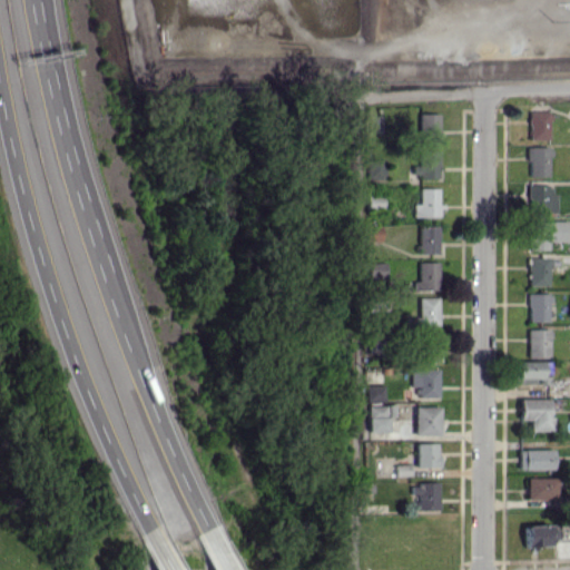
[(550,139),(550,111),(530,111),(530,139),(550,139)]
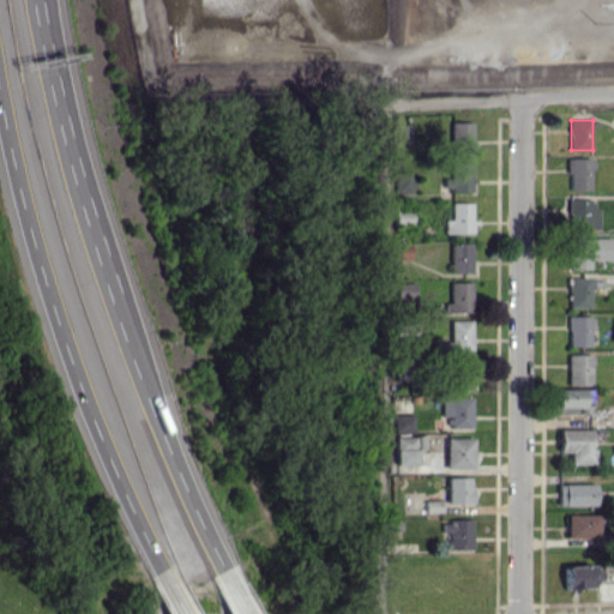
[(475,151),(475,121),(453,122),(455,152),(475,151)]
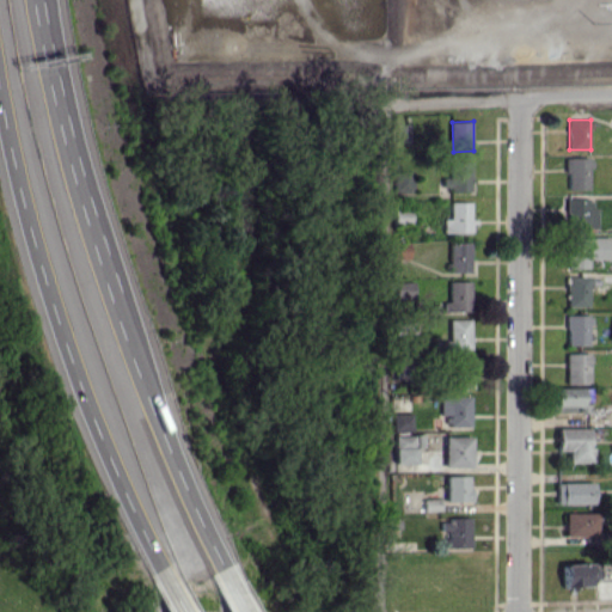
[(411,124),(397,124),(397,142),(411,142),(411,124)]
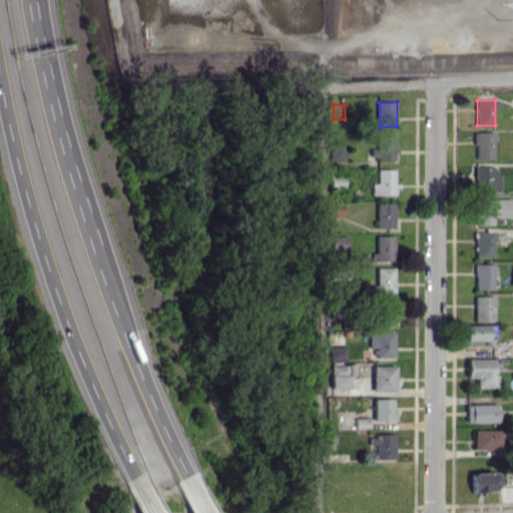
[(476,158),(496,158),(495,131),(476,132),(476,158)]
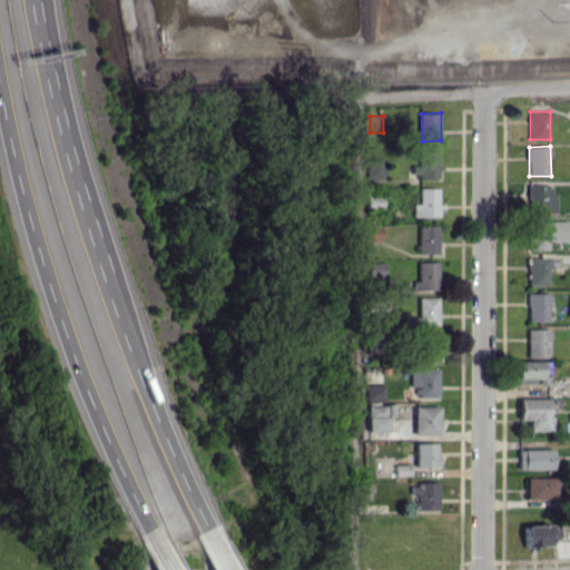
[(440,177),(441,150),(424,149),(423,166),(414,166),(414,176),(440,177)]
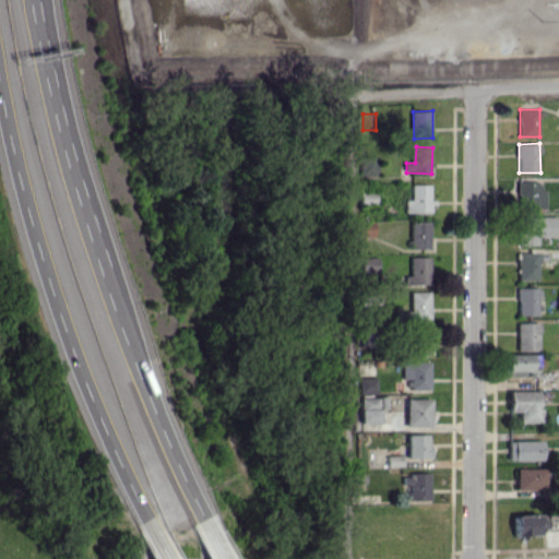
[(363,176),(378,176),(378,156),(363,156),(363,176)]
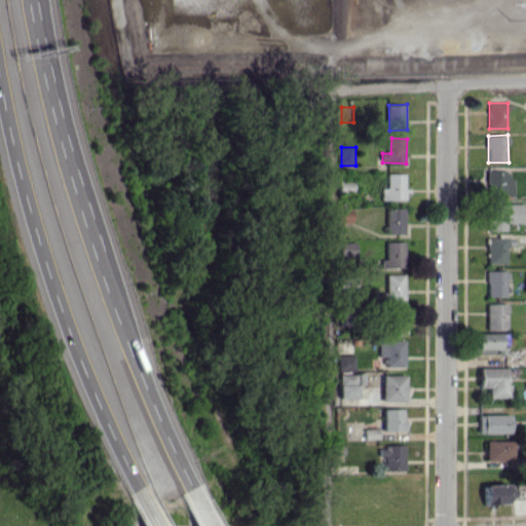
[(508,170),(488,171),(489,196),(514,196),(514,178),(508,178),(508,170)]
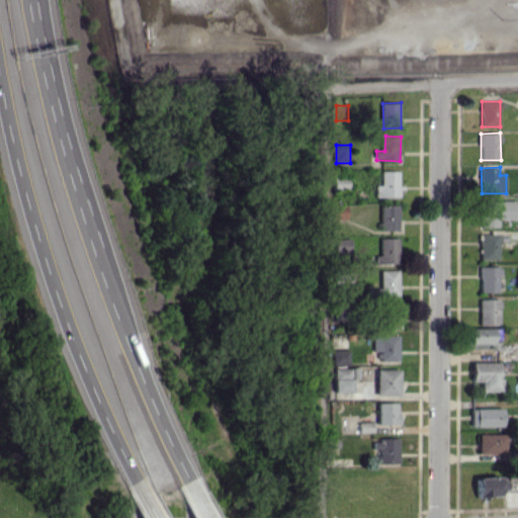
[(402,170),(383,171),(383,185),(377,185),(377,196),(403,196),(402,170)]
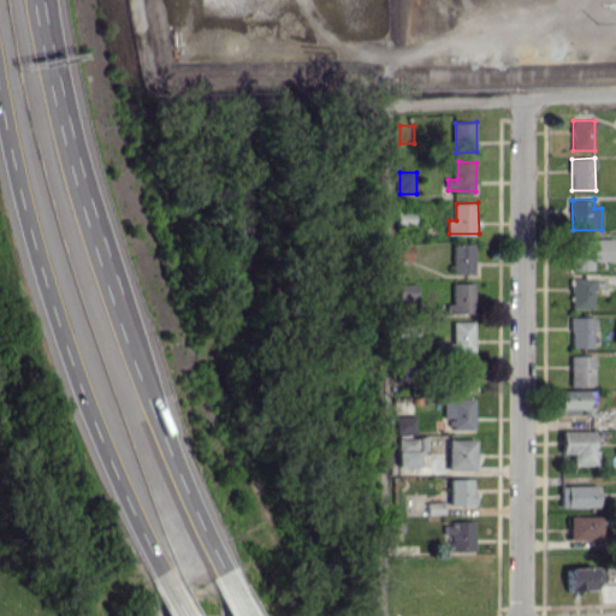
[(400,225),(418,225),(418,209),(400,209),(400,225)]
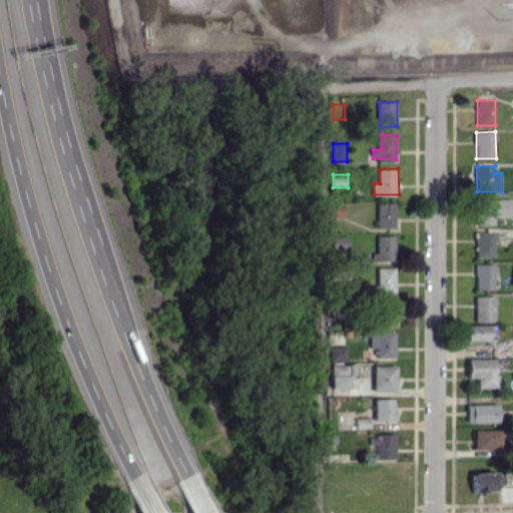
[(512,198),(478,198),(478,224),(495,224),(495,217),(512,217),(512,198)]
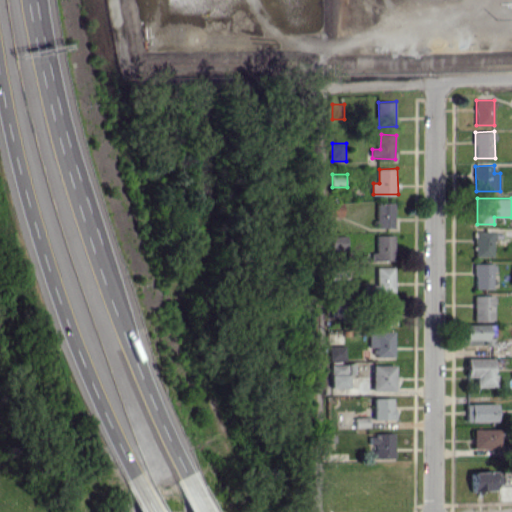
[(331,216),(344,217),(345,203),(331,203),(331,216)]
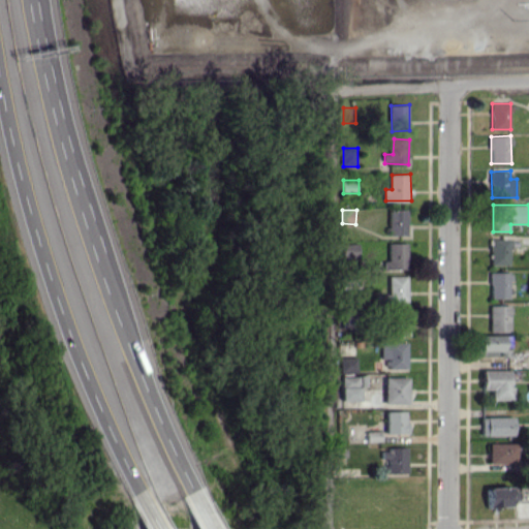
[(408,210),(391,210),(392,235),(409,235),(408,210)]
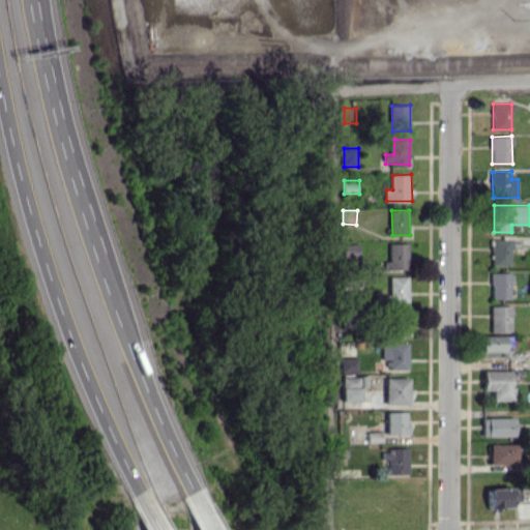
[(511,239),(493,239),(493,265),(511,266),(511,239)]
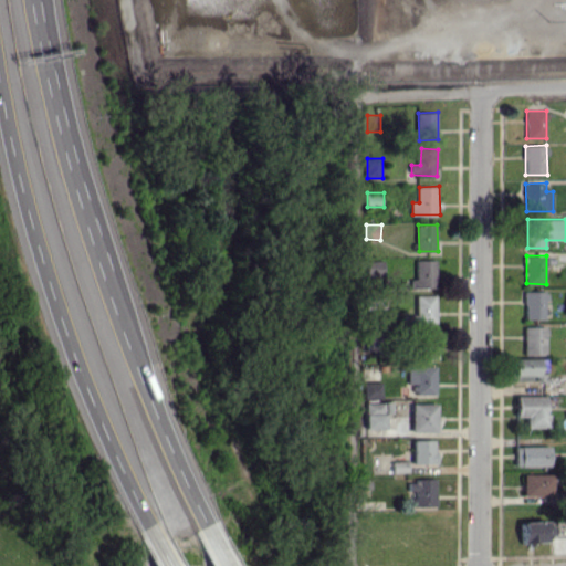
[(369,278),(386,276),(385,260),(368,261),(369,278)]
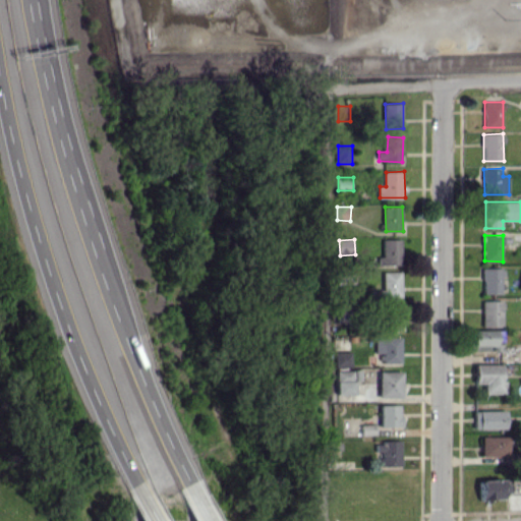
[(381,265),(403,265),(403,239),(385,239),(385,256),(381,256),(381,265)]
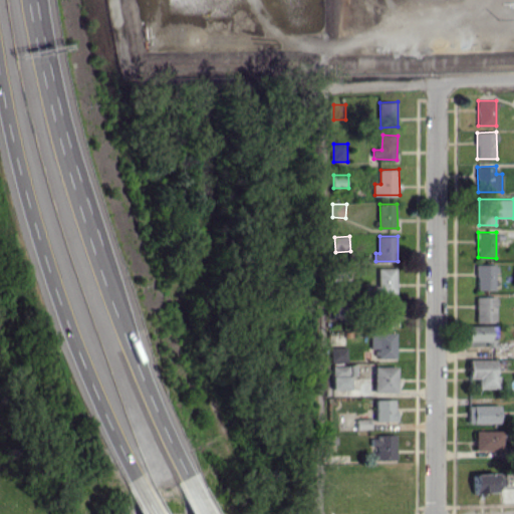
[(478,289),(496,289),(496,264),(478,264),(478,289)]
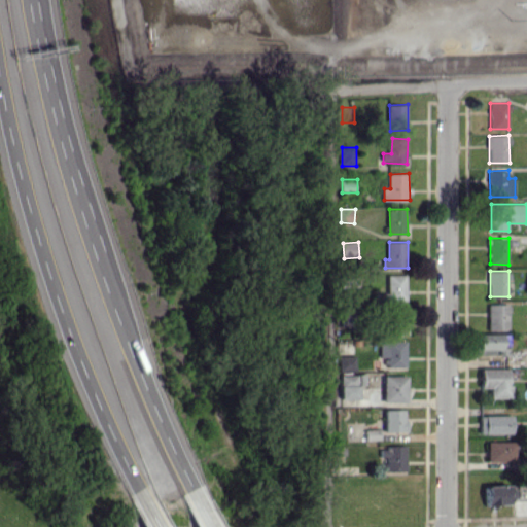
[(408,275),(389,275),(389,302),(408,302),(408,275)]
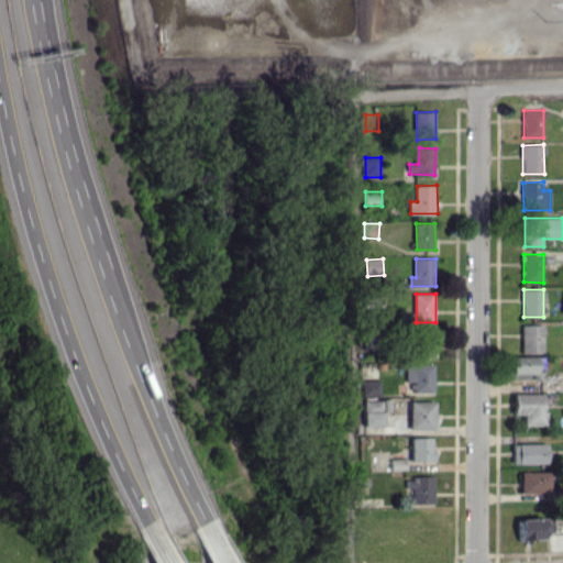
[(523,324),(522,353),(544,353),(544,326),(523,324)]
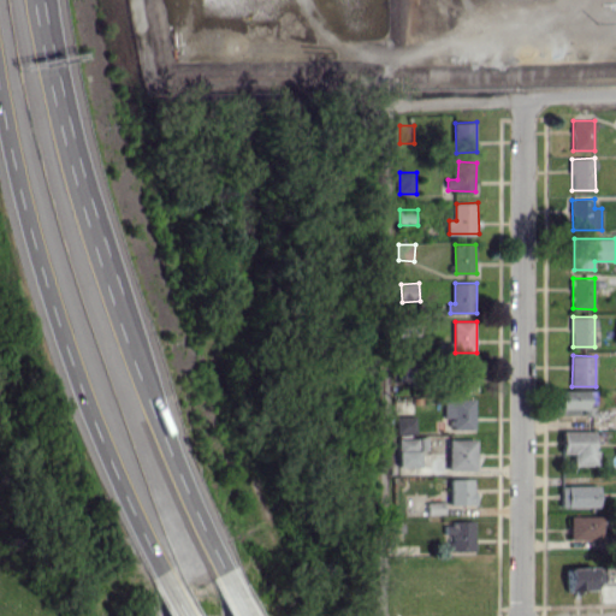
[(477,390),(477,360),(460,360),(458,390),(477,390)]
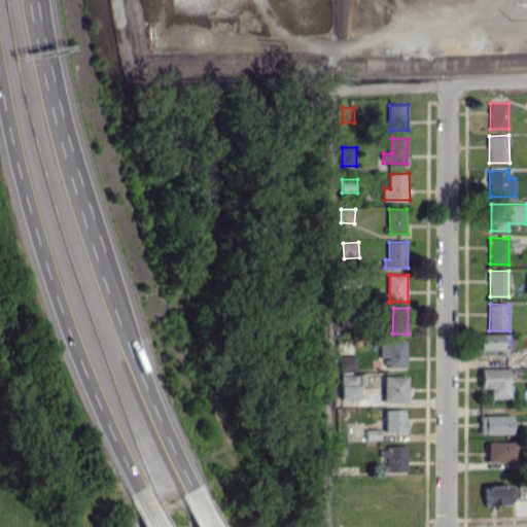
[(478,353),(508,353),(508,334),(478,334),(478,353)]
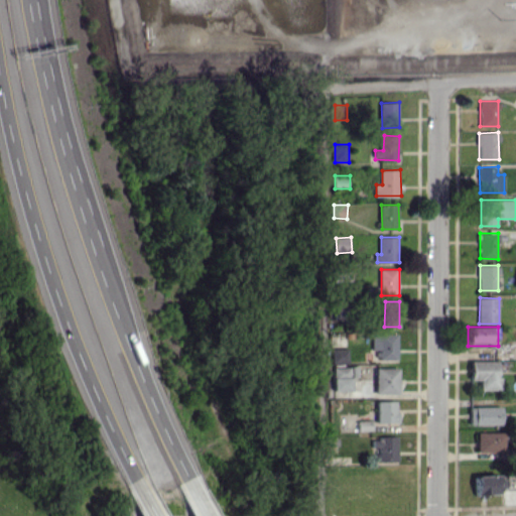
[(399,334),(375,334),(375,349),(380,350),(380,360),(399,360),(399,334)]
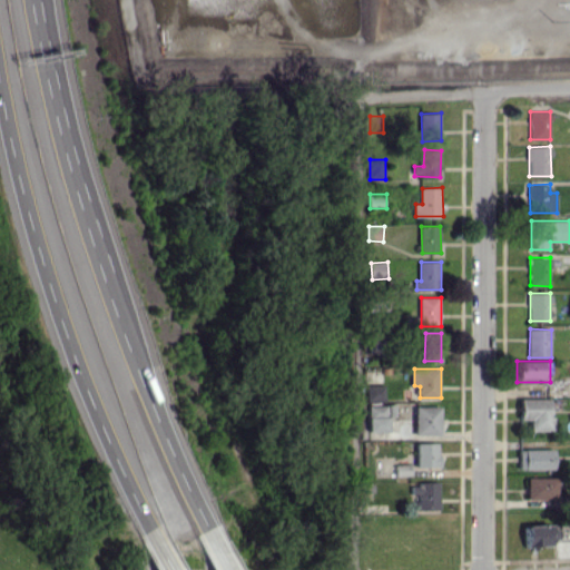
[(370,401),(387,401),(387,384),(370,385),(370,401)]
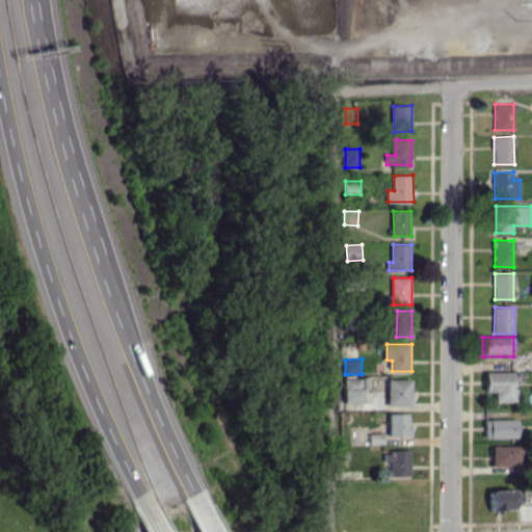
[(486,392),(496,391),(496,402),(515,401),(514,371),(486,372),(486,392)]
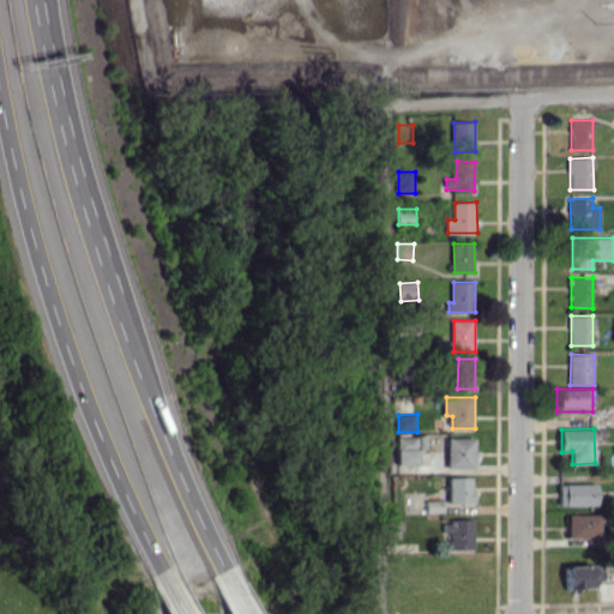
[(421,449),(428,449),(428,435),(399,437),(401,465),(421,464),(421,449)]
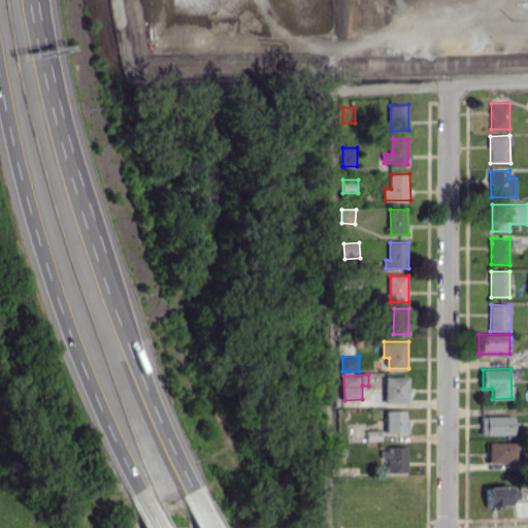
[(386,376),(387,403),(409,402),(408,375),(386,376)]
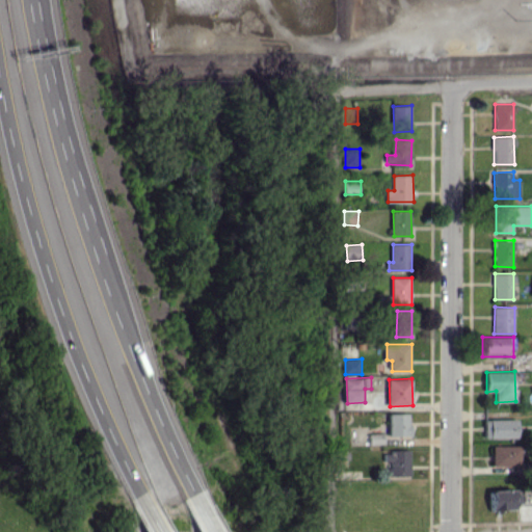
[(410,413),(391,414),(391,435),(411,435),(410,413)]
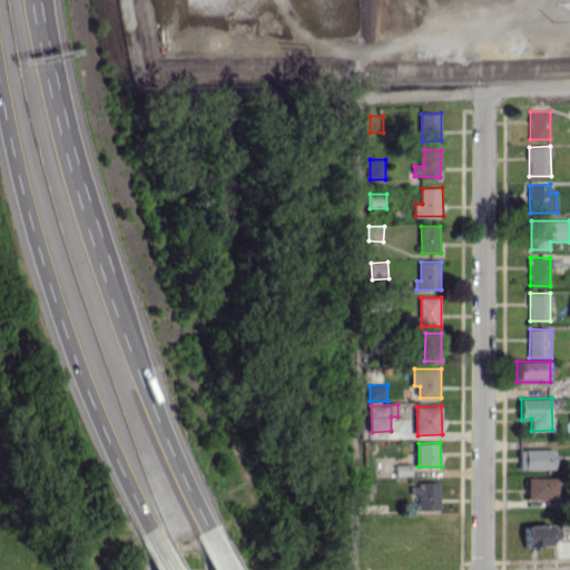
[(556,469),(554,449),(521,450),(521,470),(556,469)]
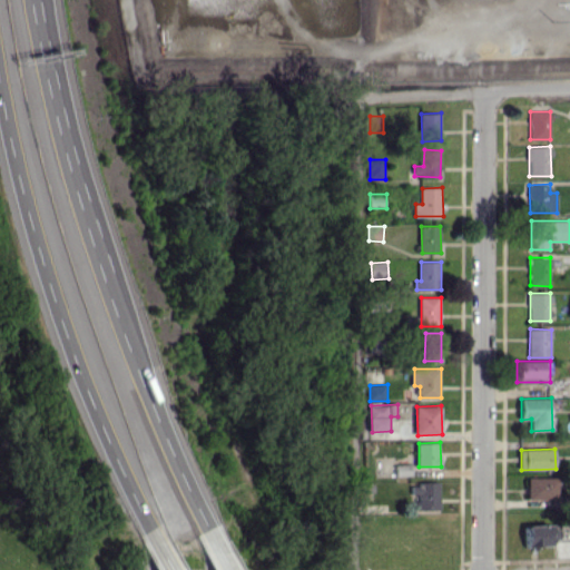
[(397,464),(399,477),(414,475),(413,464),(397,464)]
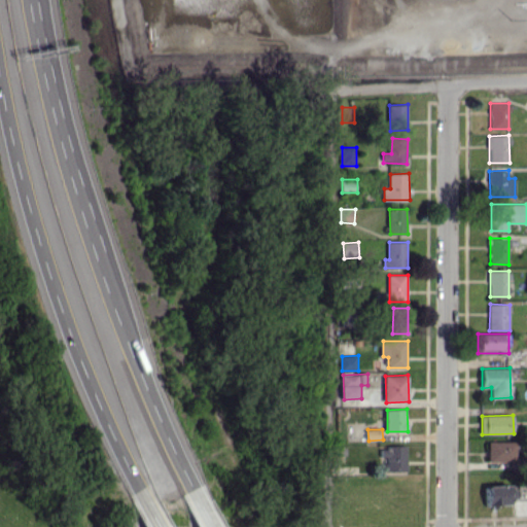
[(517,442),(489,442),(489,462),(517,462),(517,442)]
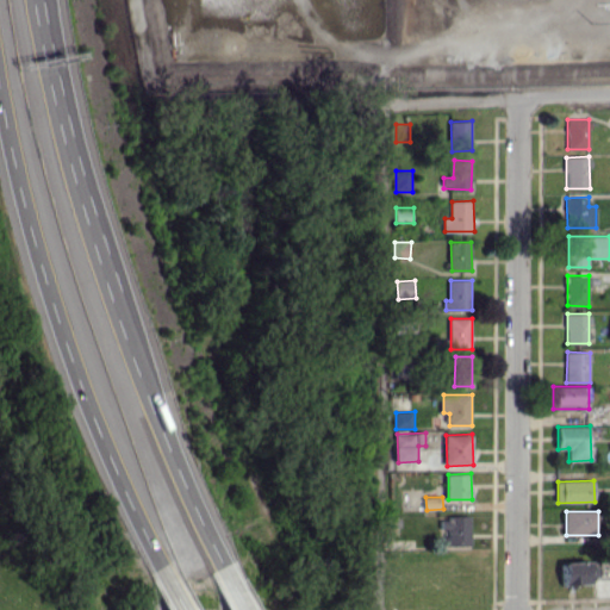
[(473,517),(443,516),(443,529),(449,529),(448,545),(473,545),(473,517)]
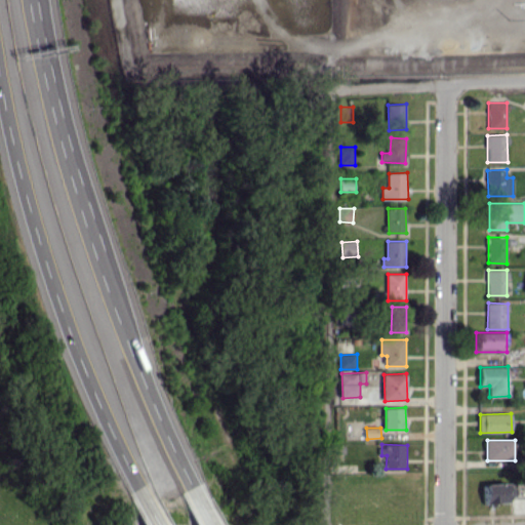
[(485,483),(485,502),(510,502),(510,483),(485,483)]
